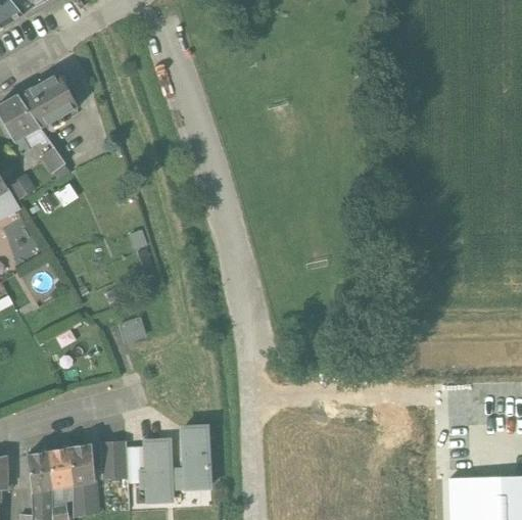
[(0,0),(0,27),(22,13),(11,0),(0,0)]
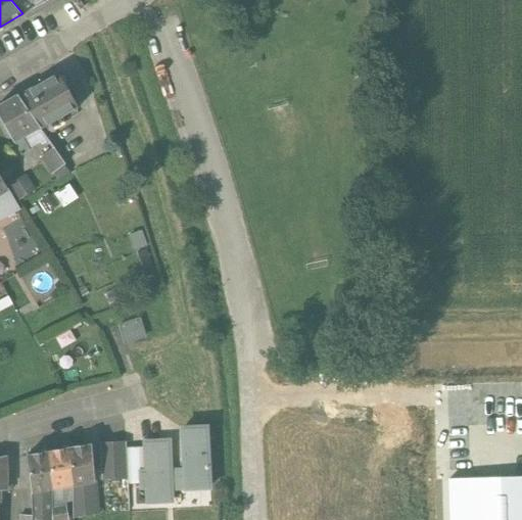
[(11,0),(22,13),(32,6),(33,8),(46,0),(11,0)]
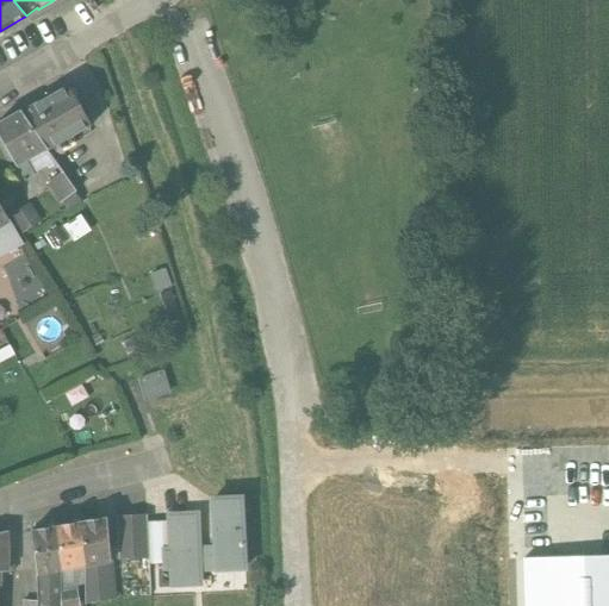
[(69,83),(22,111),(45,145),(49,149),(92,124),(69,83)]
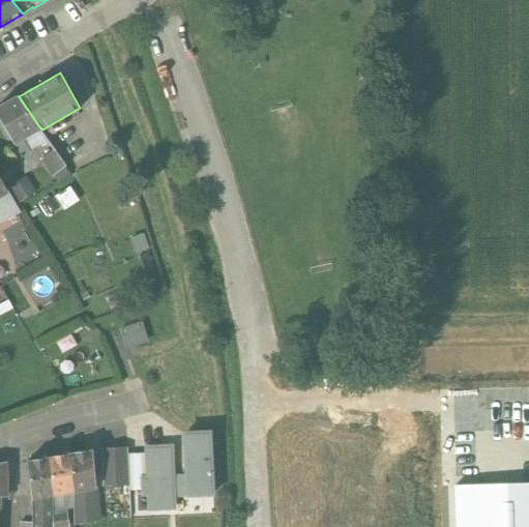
[(39,126),(19,96),(0,106),(0,117),(22,156),(32,149),(23,136),(39,126)]
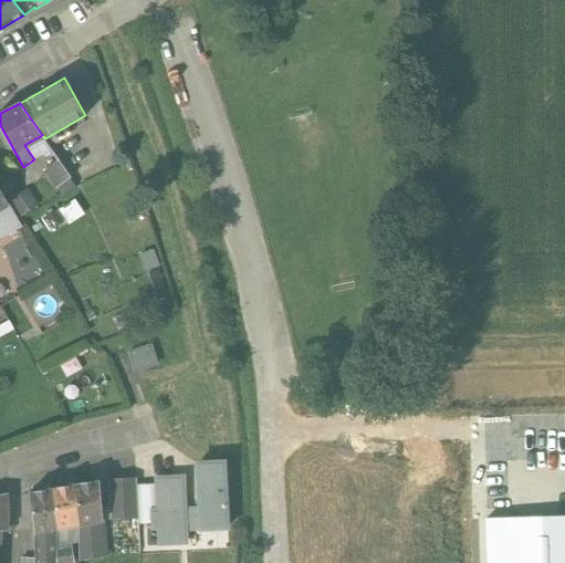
[(45,166),(59,185),(72,176),(59,157),(45,166)]
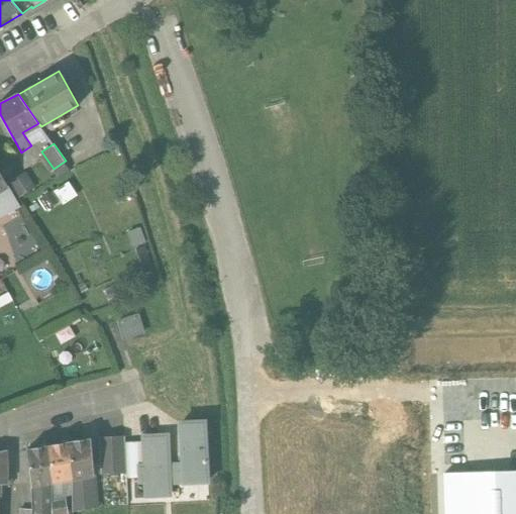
[(19,196),(35,187),(25,170),(9,179),(19,196)]
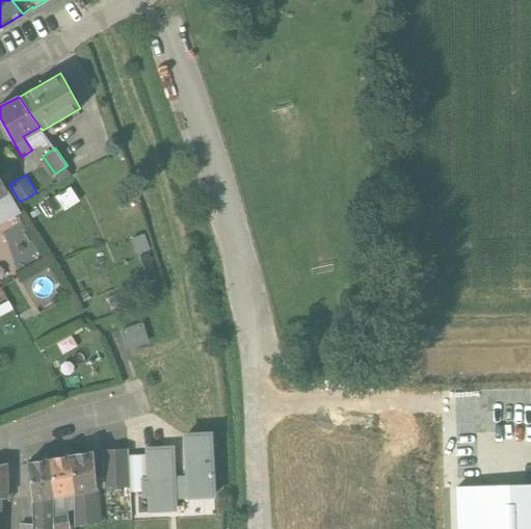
[(0,178),(0,223),(20,213),(0,178)]
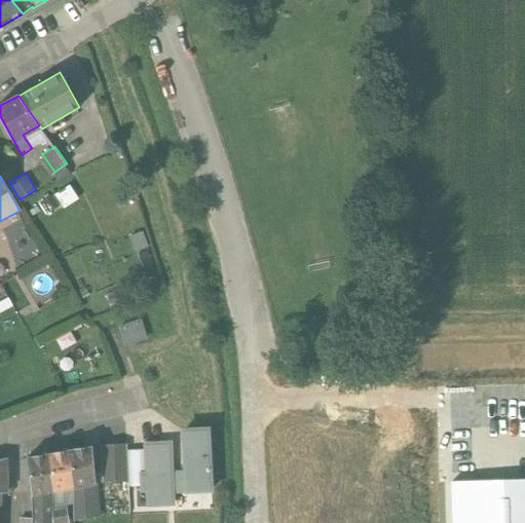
[(142,321),(121,326),(126,342),(146,336),(142,321)]
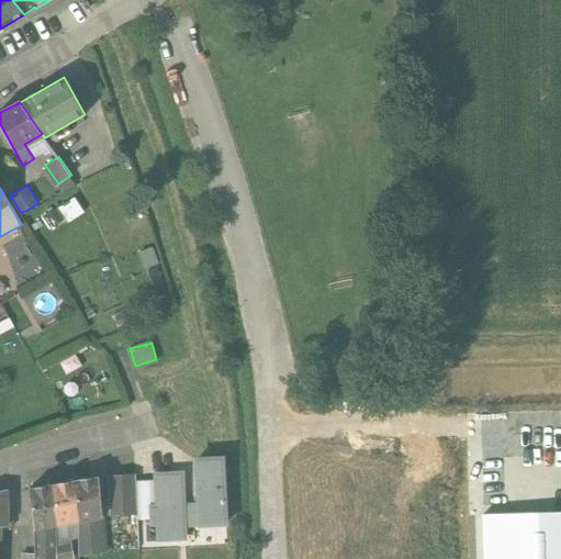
[(184,525),(225,524),(223,458),(198,459),(199,511),(184,512),(183,473),(157,473),(158,505),(152,505),(153,524),(158,524),(158,539),(186,538),(184,525)]
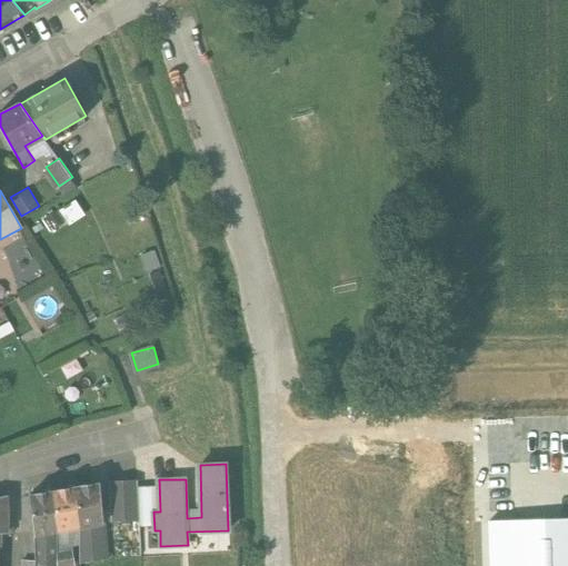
[(138,479),(109,480),(111,520),(140,519),(138,479)]
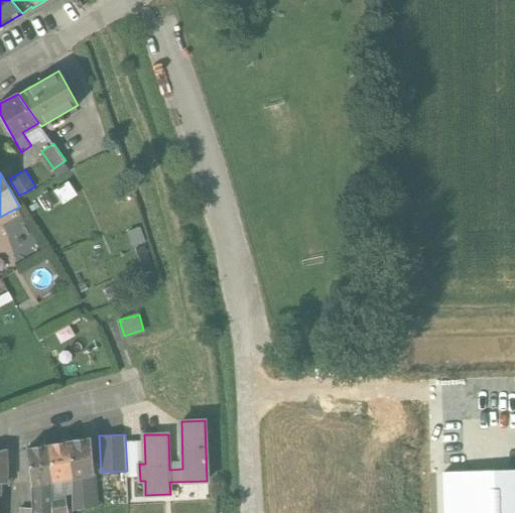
[(91,437),(69,440),(73,477),(73,494),(73,510),(97,505),(91,437)]
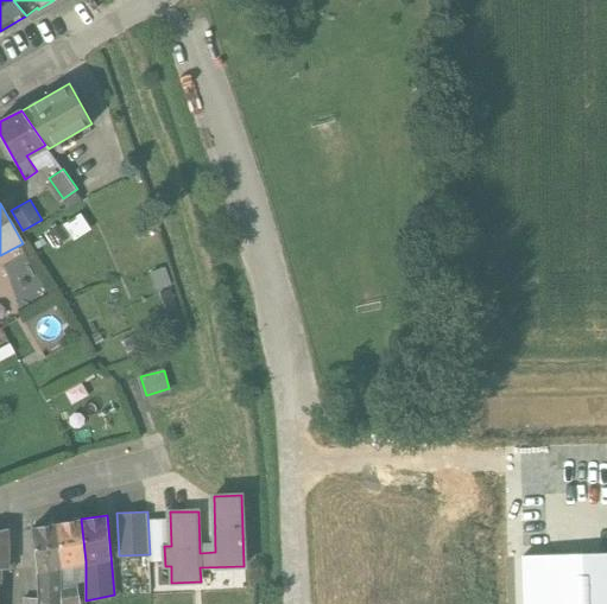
[(81,519),(56,523),(62,566),(61,591),(78,586),(78,582),(86,582),(86,561),(81,519)]
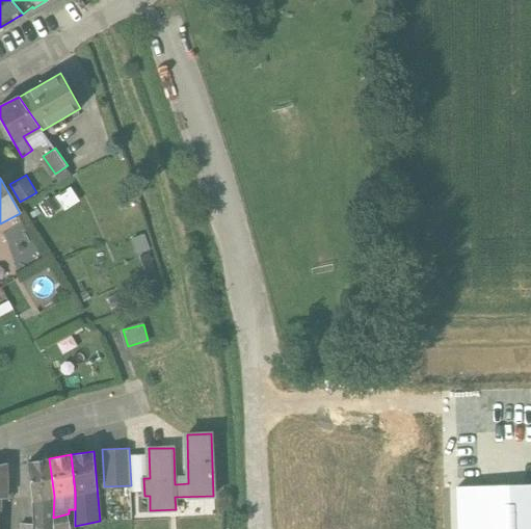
[(49,458),(28,463),(33,499),(33,520),(32,528),(53,528),(53,518),(54,496),(49,458)]
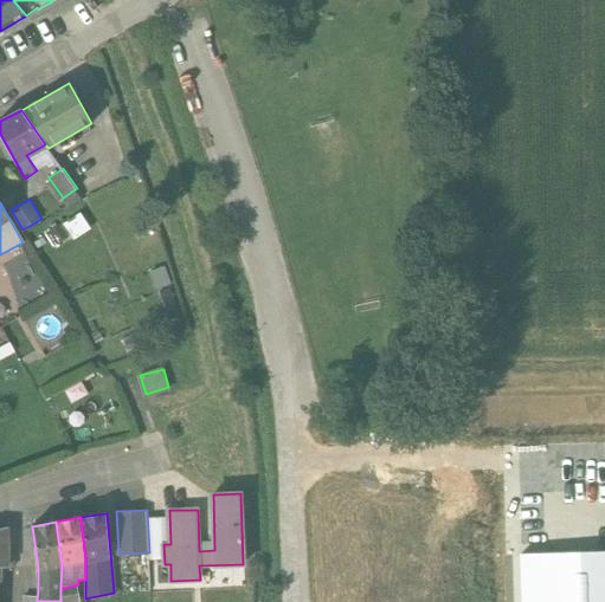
[(6,528),(0,529),(0,565),(14,565),(14,555),(7,556),(6,528)]
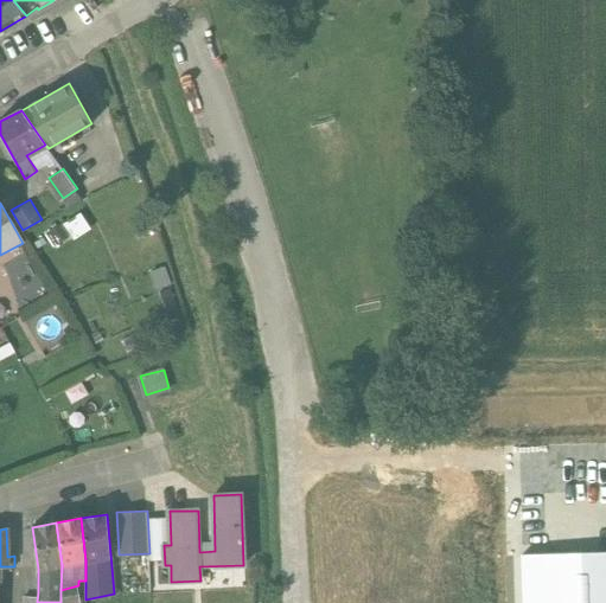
[(605,557),(522,560),(523,602),(605,602),(605,557)]
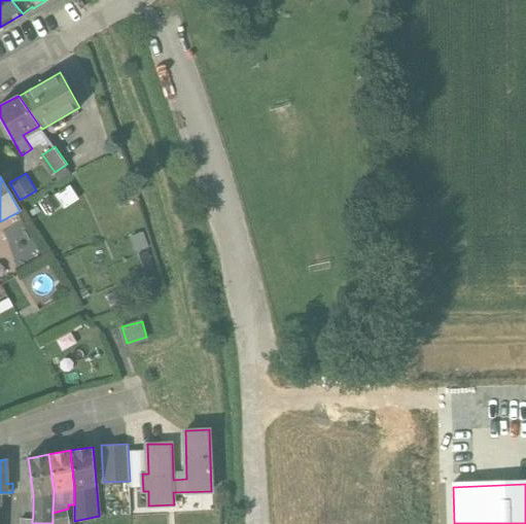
[(131,505),(130,485),(113,485),(114,505),(131,505)]
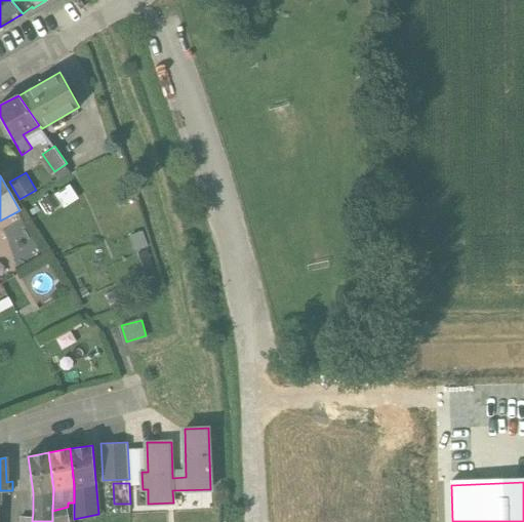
[(68,507),(52,511),(52,521),(70,521),(70,519),(68,507)]
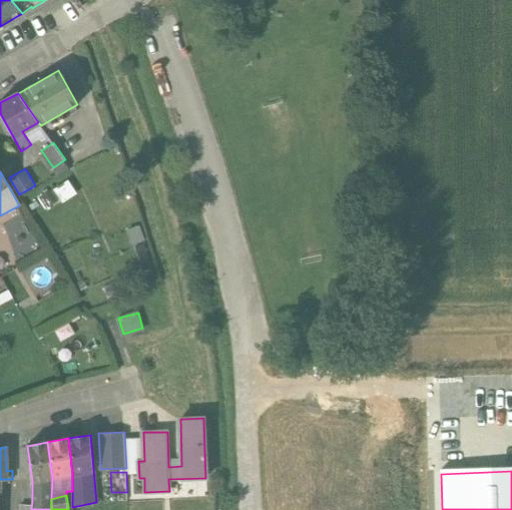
[(31,509),(32,501),(22,500),(22,504),(20,504),(19,509),(31,509)]
